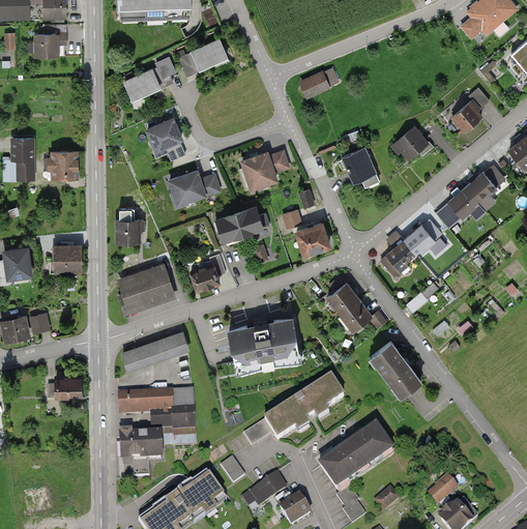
[(0,20),(29,20),(29,5),(45,5),(46,18),(67,18),(66,0),(0,0),(0,20)]
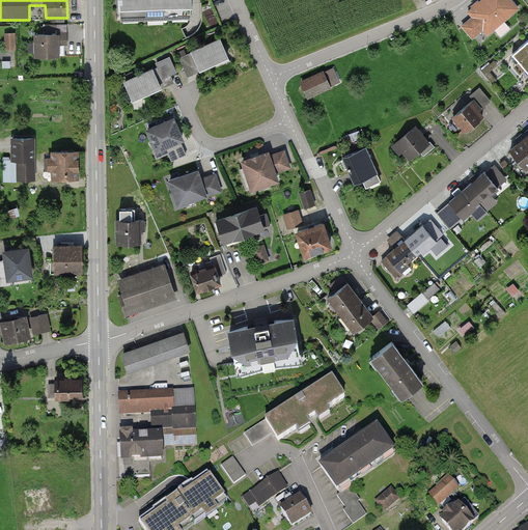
[(193,0),(117,0),(117,21),(194,20),(193,0)]
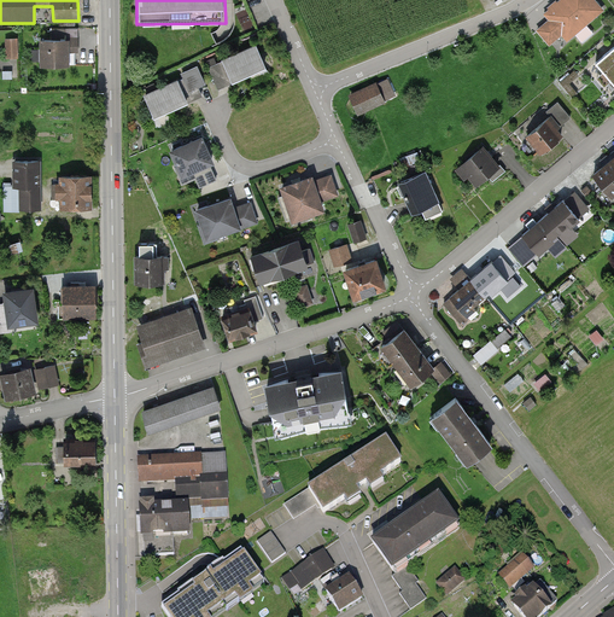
[(598,9),(591,0),(557,0),(543,13),(547,18),(536,29),(547,42),(559,33),(563,39),(598,9)]
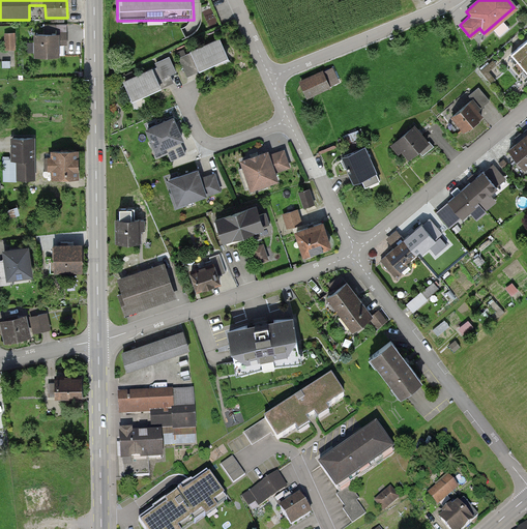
[(13,32),(3,33),(4,51),(15,50),(13,32)]
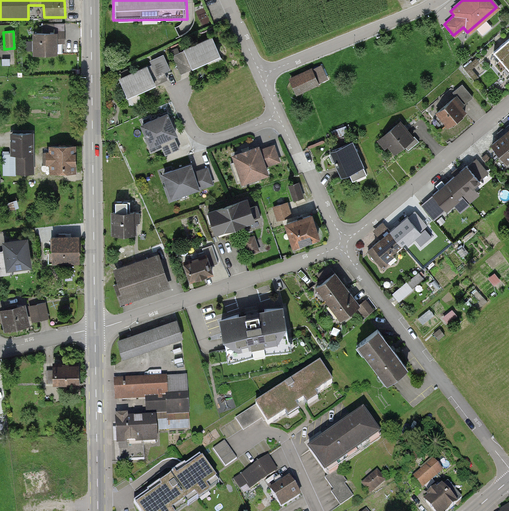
[(58,33),(33,33),(33,55),(59,54),(58,33)]
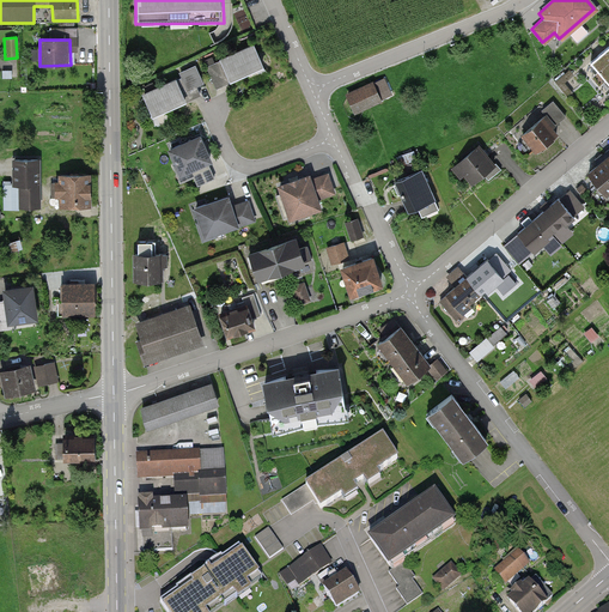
[(608,44),(589,62),(608,86),(608,44)]
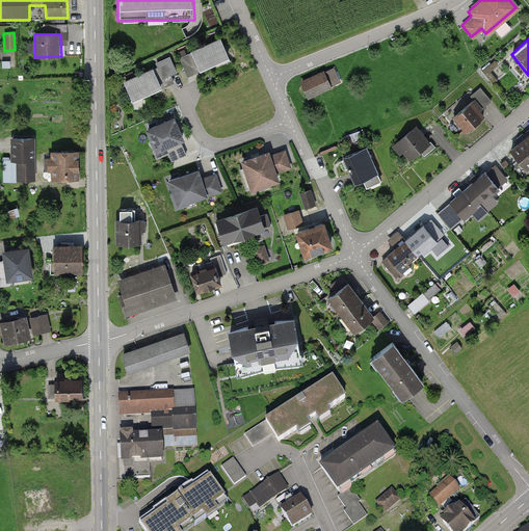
[(221,40),(178,60),(186,78),(231,58),(221,40)]
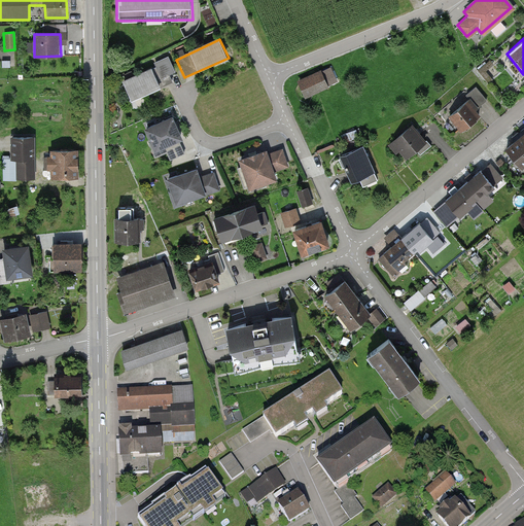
[(487,59),(475,70),(488,83),(500,72),(487,59)]
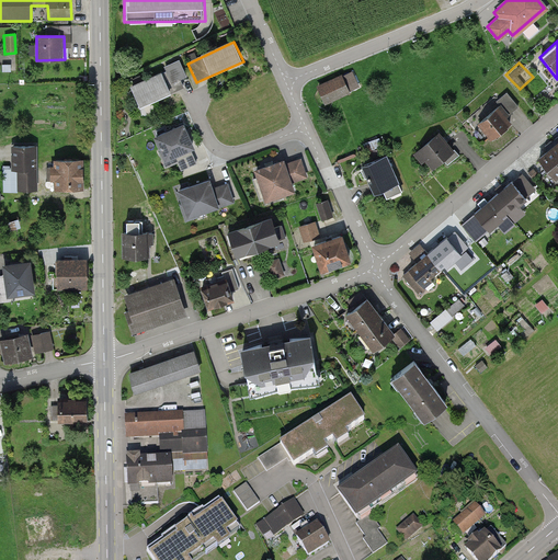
[(173,68),(132,88),(140,106),(182,87),(173,68)]
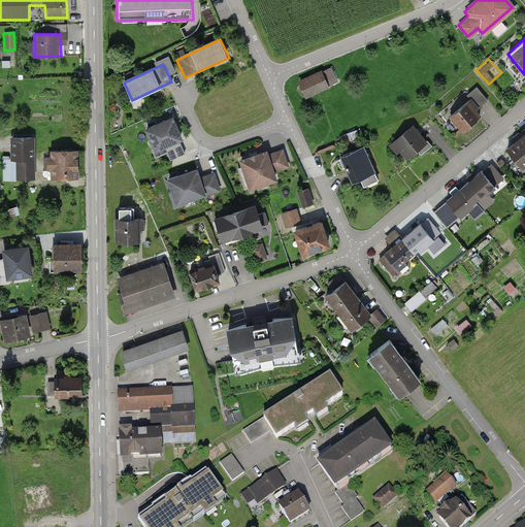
[(329,66),(295,79),(302,98),(336,85),(329,66)]
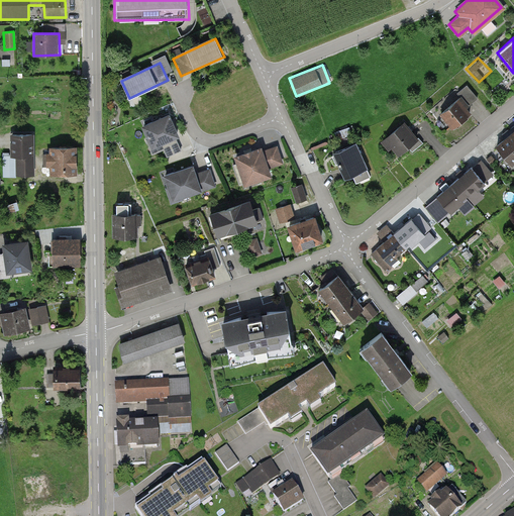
[(458,99),(441,113),(453,127),(471,112),(467,107),(476,99),(465,86),(454,95),(458,99)]
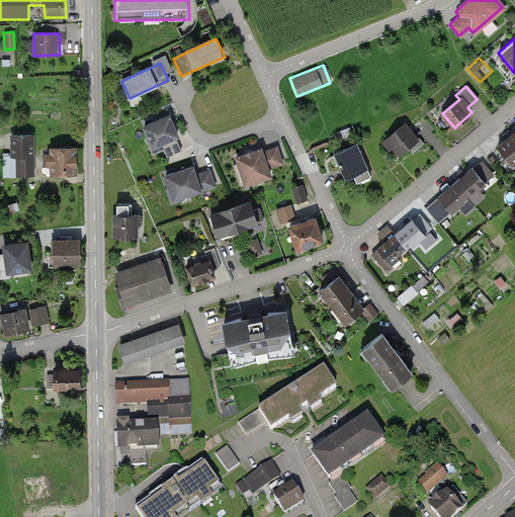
[(176,134),(167,112),(140,124),(153,153),(161,149),(164,156),(178,150),(172,136),(176,134)]
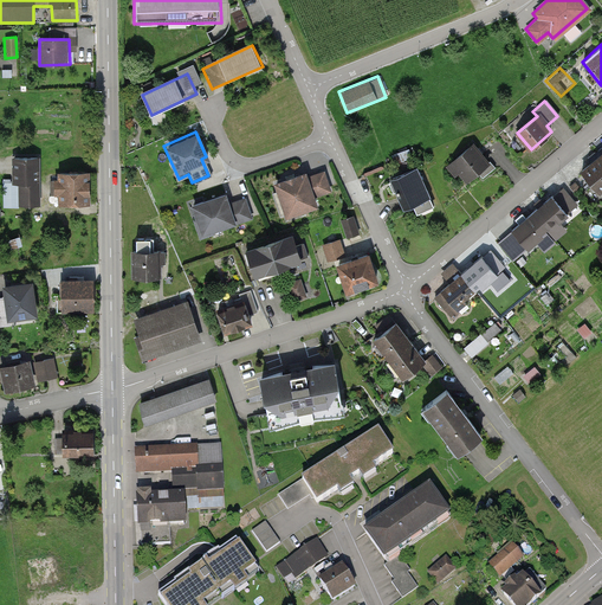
[(473,145),(446,167),(464,188),(491,165),(473,145)]
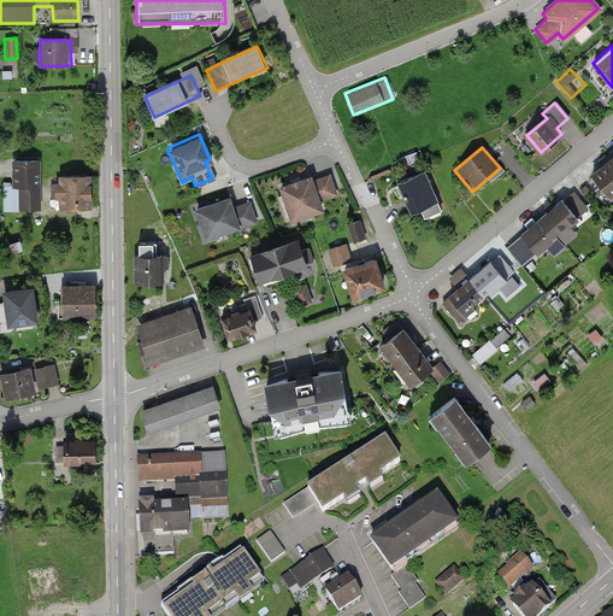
[(612,156),(611,153),(590,170),(611,194),(612,192),(612,156)]
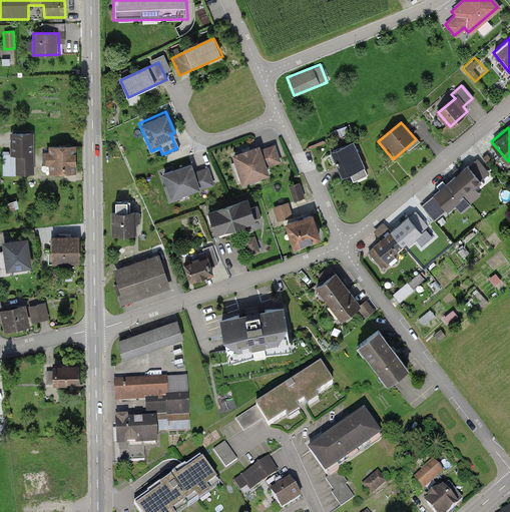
[(33,132),(9,132),(9,152),(1,152),(1,177),(16,176),(15,172),(34,171),(33,132)]
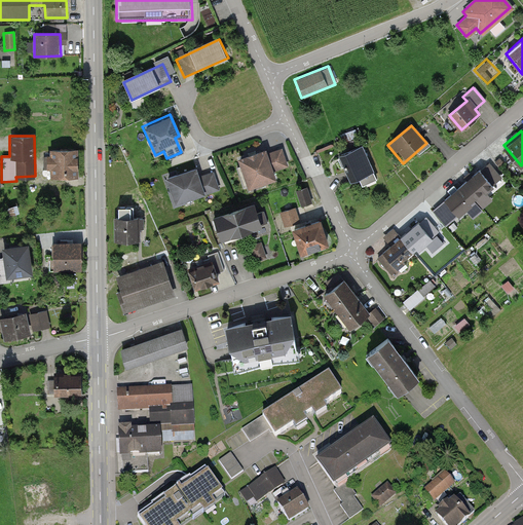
[(363,146),(340,156),(351,181),(360,177),(364,185),(375,180),(371,172),(374,171),(363,146)]
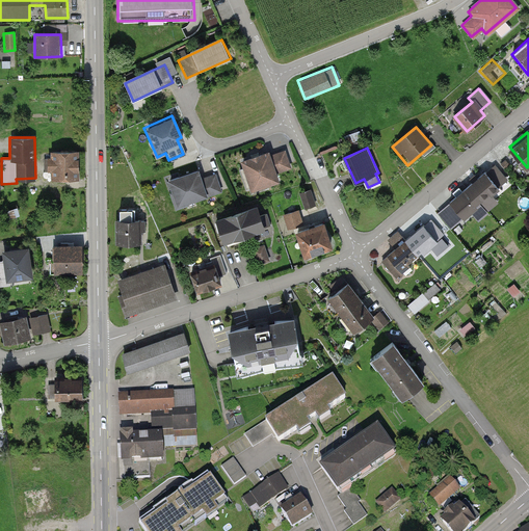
[(80,177),(79,150),(51,151),(52,177),(80,177)]
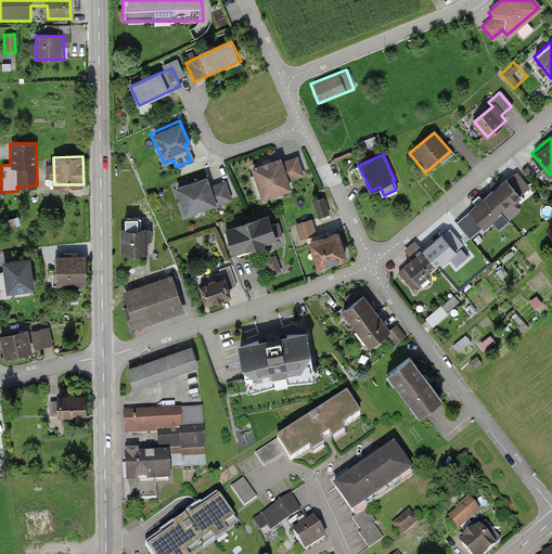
[(280,163),(278,157),(251,167),(260,195),(287,185),(285,180),(300,175),(294,157),(280,163)]
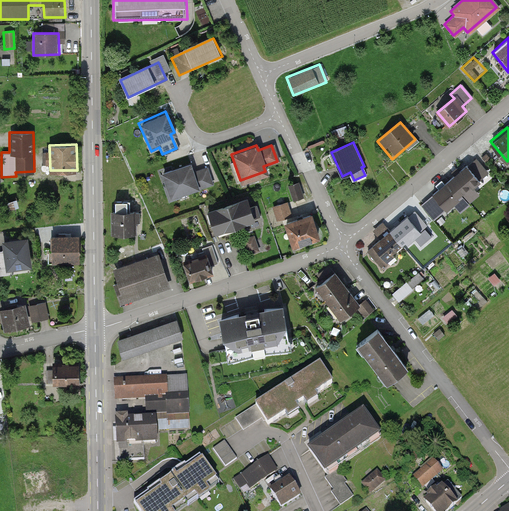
[(468,161),(449,177),(463,193),(482,177),(468,161)]
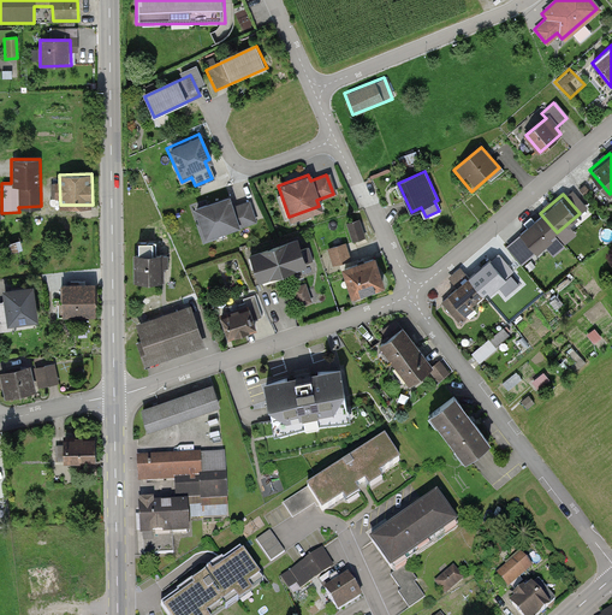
[(251,220),(245,203),(230,210),(225,195),(191,206),(202,237),(251,220)]
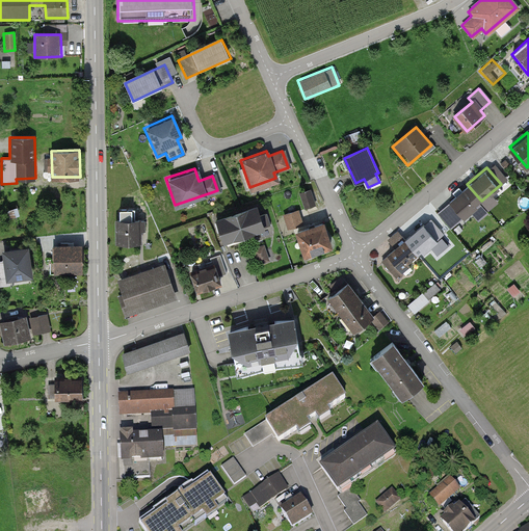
[(467,184),(447,201),(461,217),(481,201),(467,184)]
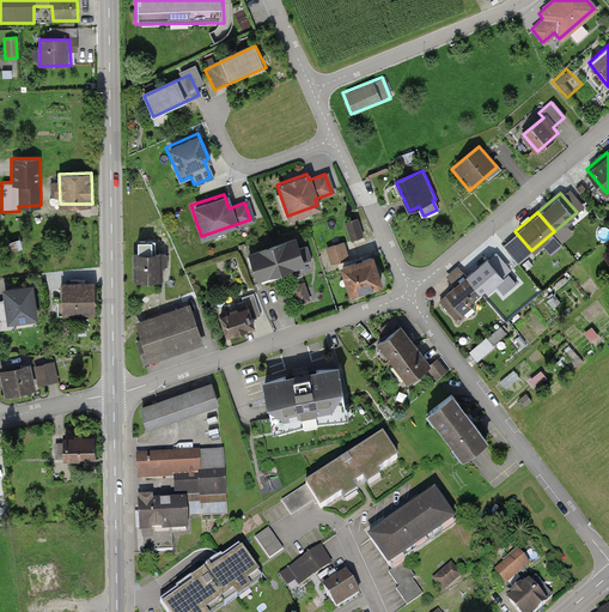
[(351,240),(363,235),(355,217),(343,222),(351,240)]
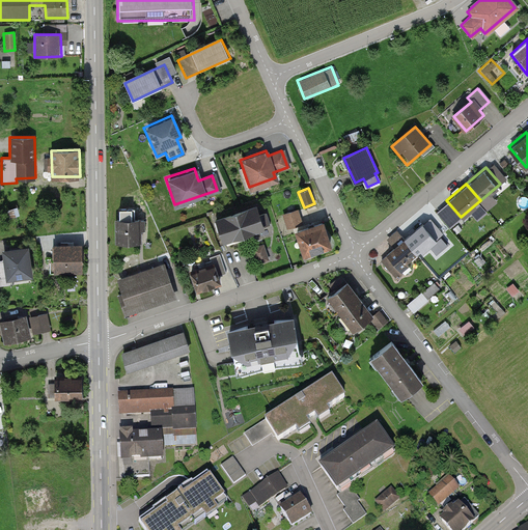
[(258,206),(214,221),(222,245),(267,229),(258,206)]
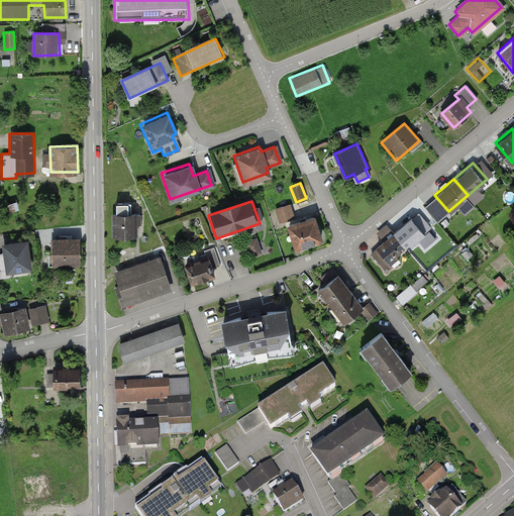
[(289,204),(274,209),(278,222),(293,217),(289,204)]
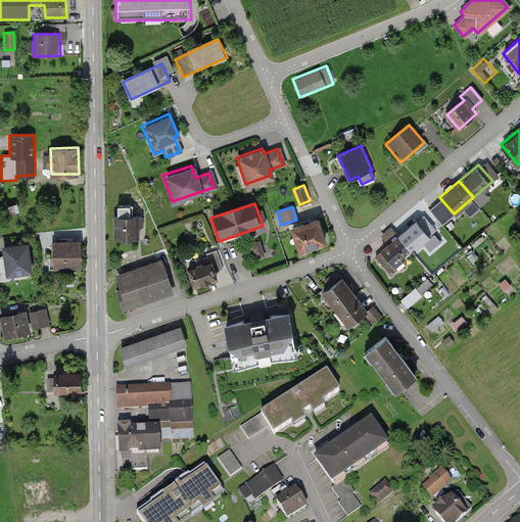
[(140,216),(116,216),(116,237),(140,237),(140,216)]
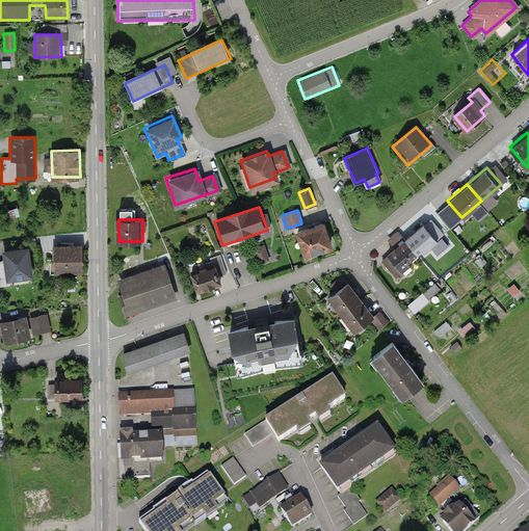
[(324,222),(295,233),(302,255),(333,245),(324,222)]
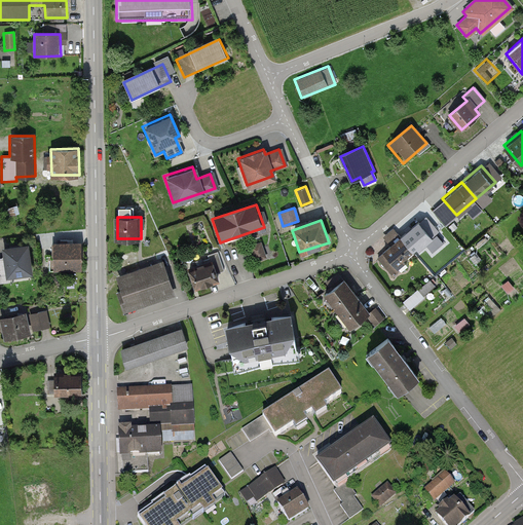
[(416,221),(397,237),(411,255),(431,238),(416,221)]
